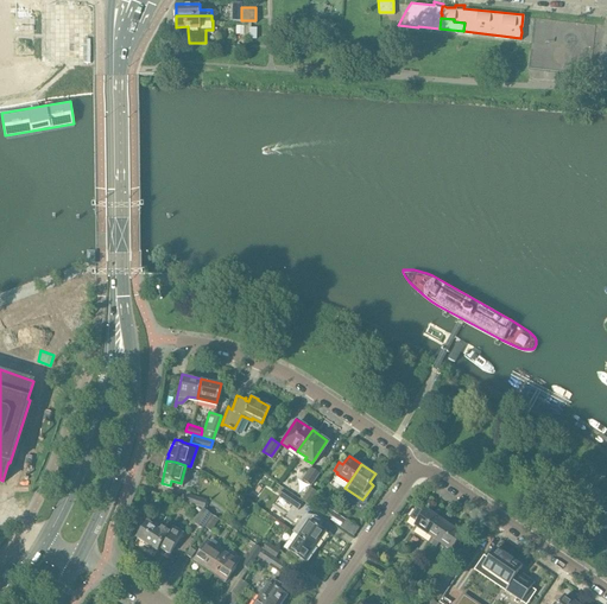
[(310,483),(318,470),(310,465),(302,477),(310,483)]
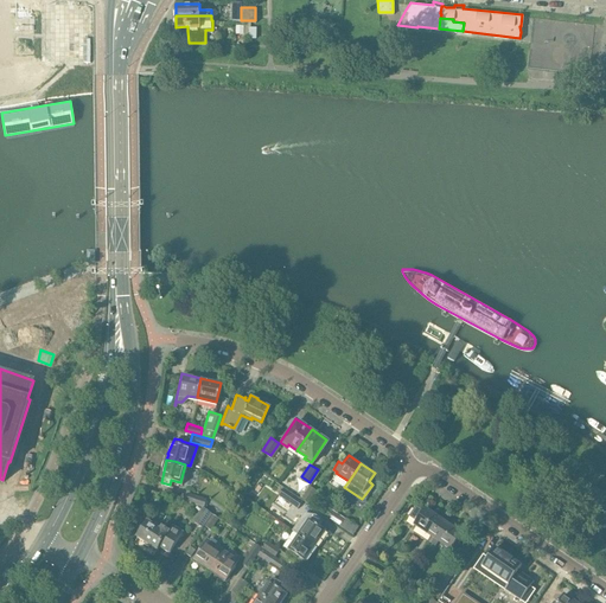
[(301,498),(307,501),(316,489),(310,485),(301,498)]
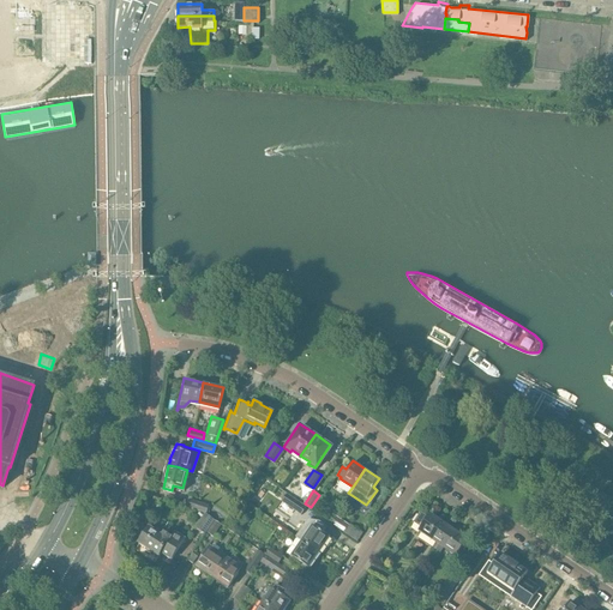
[(188,496),(186,503),(205,511),(208,503),(188,496)]
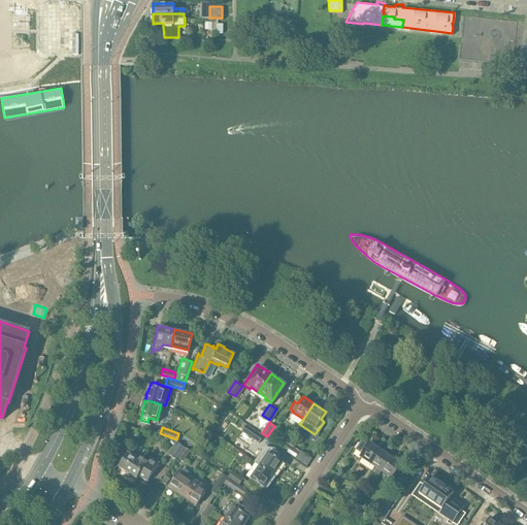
[(251,427),(246,432),(248,433),(257,439),(258,440),(262,434),(260,433),(252,427),(251,427)]
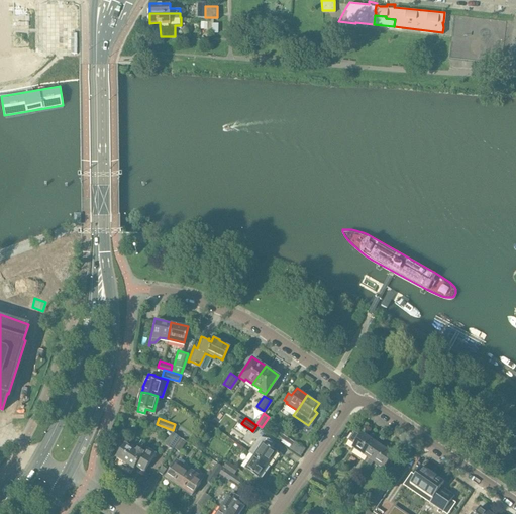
[(368,455),(377,442),(362,432),(359,433),(353,429),(347,438),(353,442),(352,445),(368,455)]
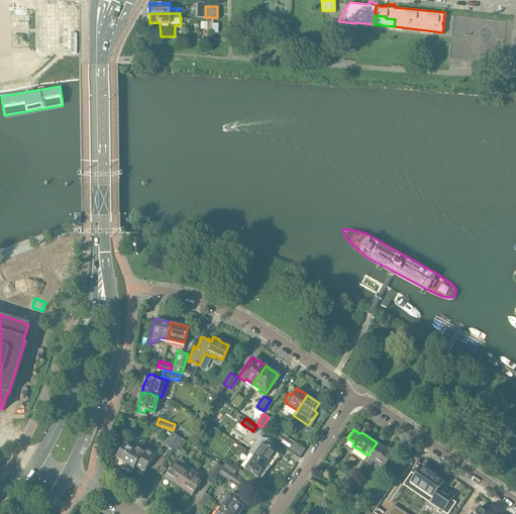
[(173,446),(179,436),(180,435),(173,431),(172,430),(164,442),(172,447),(173,446)]
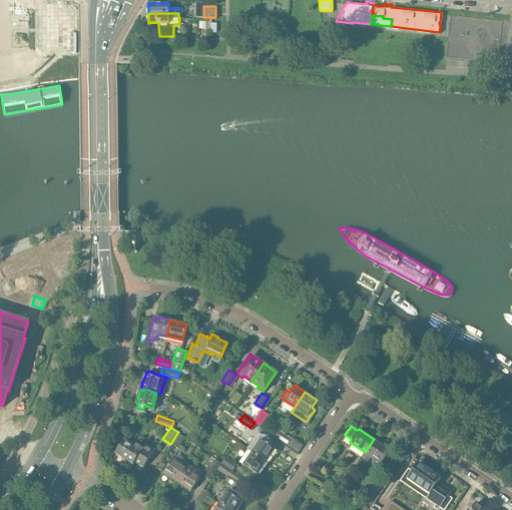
[(277,436),(288,443),(291,438),(281,431),(277,436)]
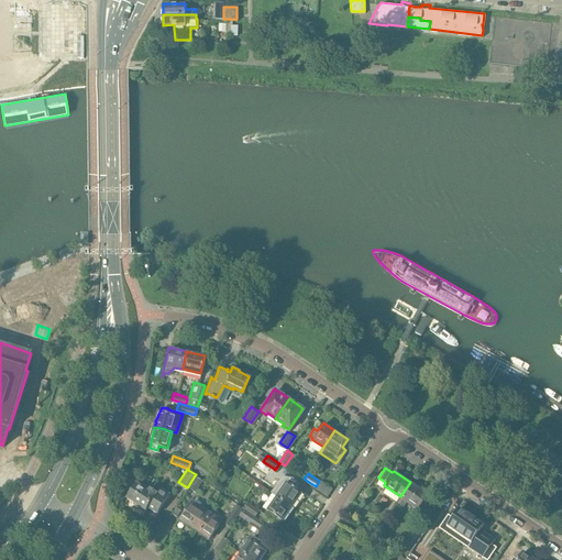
[(282,474),(271,491),(277,494),(291,505),(301,492),(295,487),(299,481),(291,475),(282,474)]
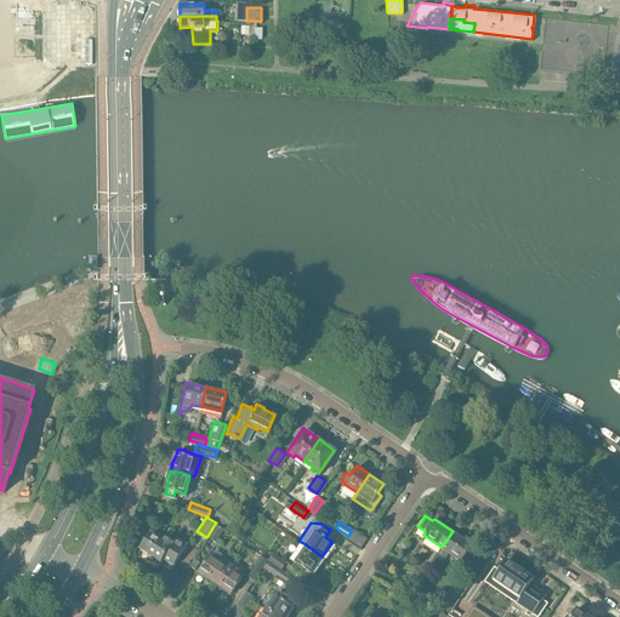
[(215,524),(208,536),(215,540),(222,529),(215,524)]
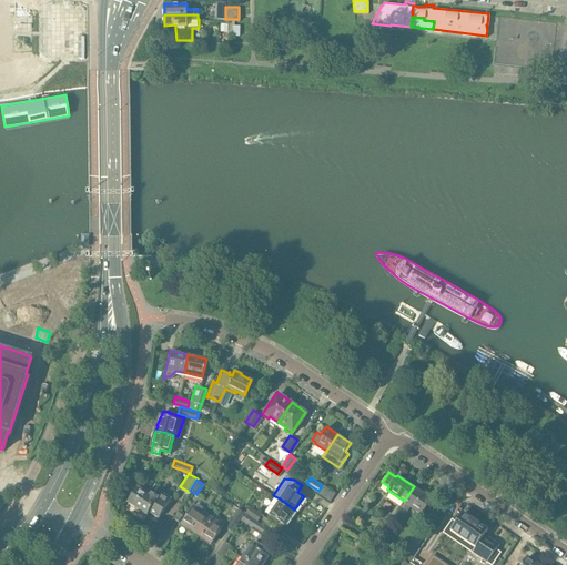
[(414,486),(404,501),(401,505),(406,510),(409,505),(421,512),(425,506),(427,508),(433,501),(429,500),(431,497),(414,486)]
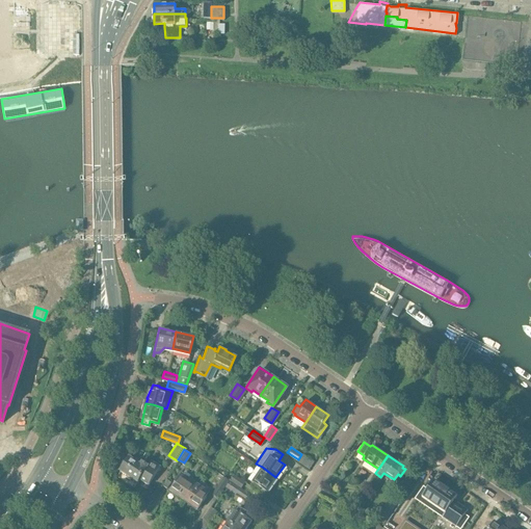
[(151,459),(148,465),(134,456),(133,458),(128,456),(120,470),(126,474),(125,475),(130,478),(131,477),(137,481),(139,478),(148,484),(160,466),(151,459)]
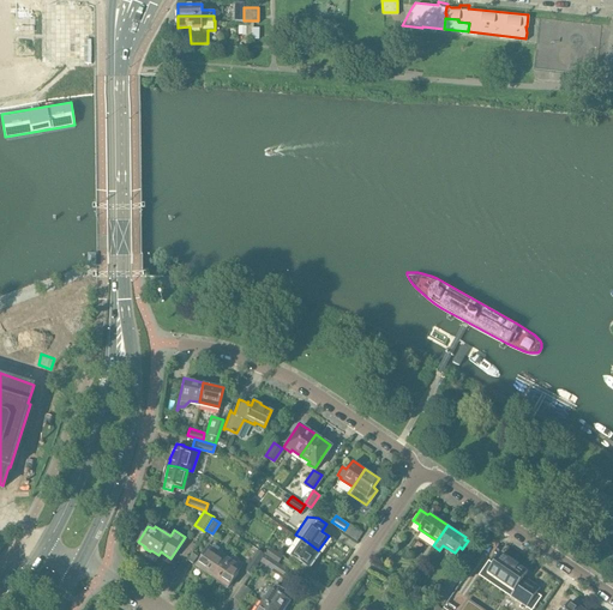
[(318,550),(302,538),(292,554),(307,566),(318,550)]
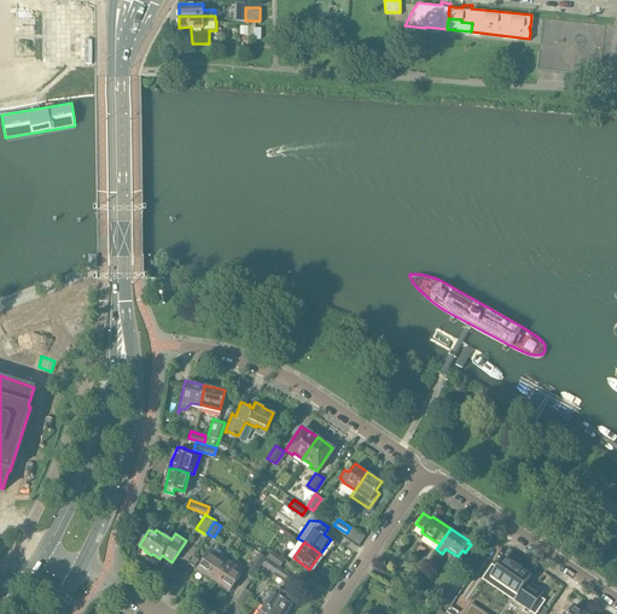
[(213,578),(226,559),(210,548),(198,567),(213,578)]
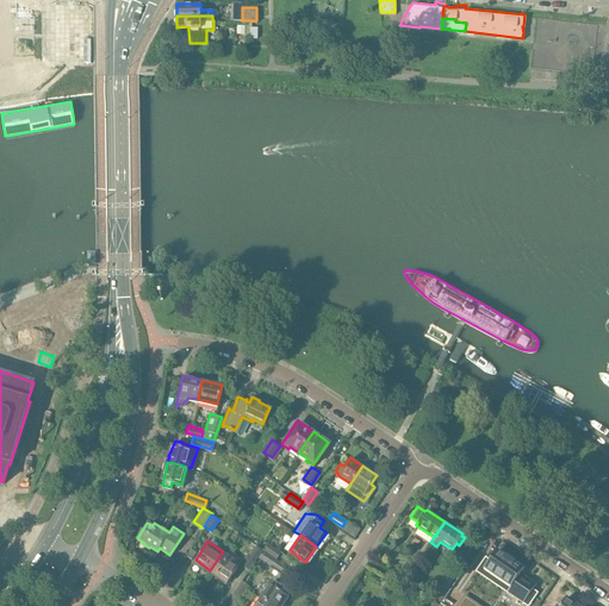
[(281,550),(267,541),(263,548),(277,557),(281,550)]
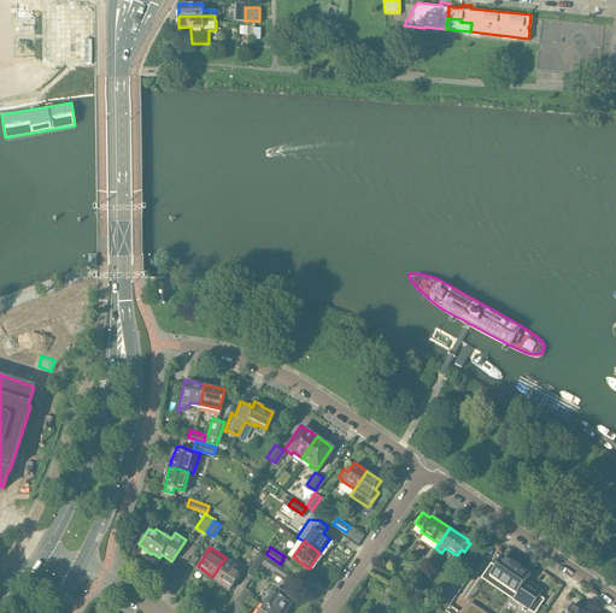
[(251,575),(265,555),(259,550),(245,571),(251,575)]
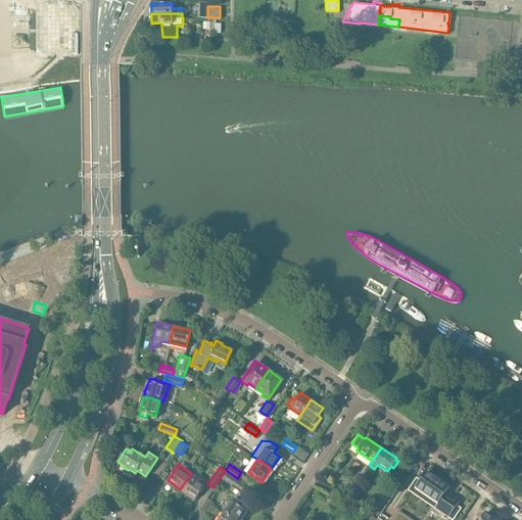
[(221,477),(241,489),(245,483),(237,478),(226,470),(221,477)]
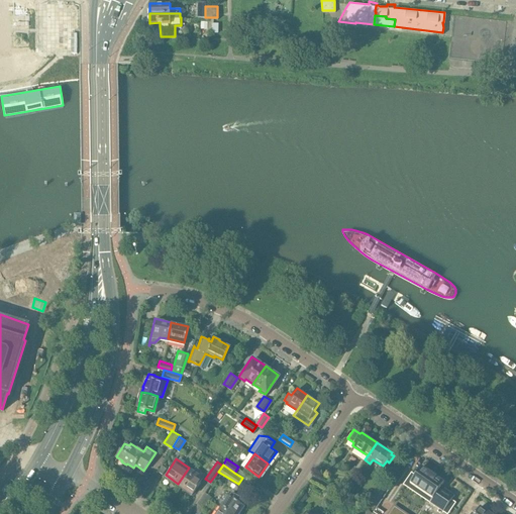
[(394,505),(387,513),(428,513),(435,505),(442,510),(450,498),(453,493),(446,489),(447,487),(441,483),(443,481),(420,465),(415,474),(409,482),(394,505)]
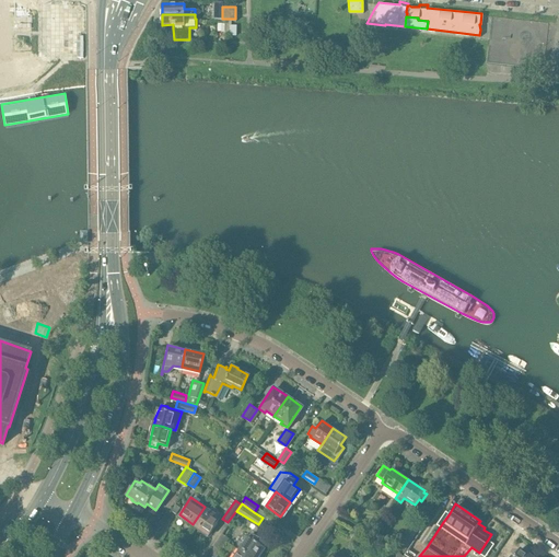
[(205,507),(193,524),(207,534),(220,517),(205,507)]
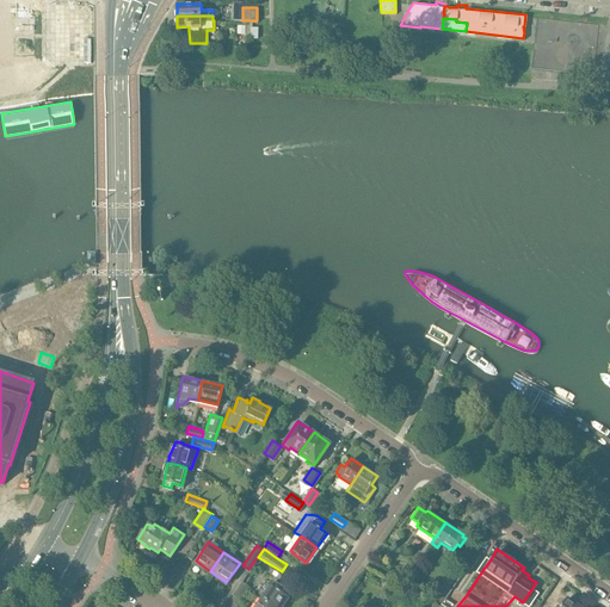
[(433,595),(439,600),(441,601),(451,584),(453,584),(462,571),(454,565),(444,580),(433,595)]
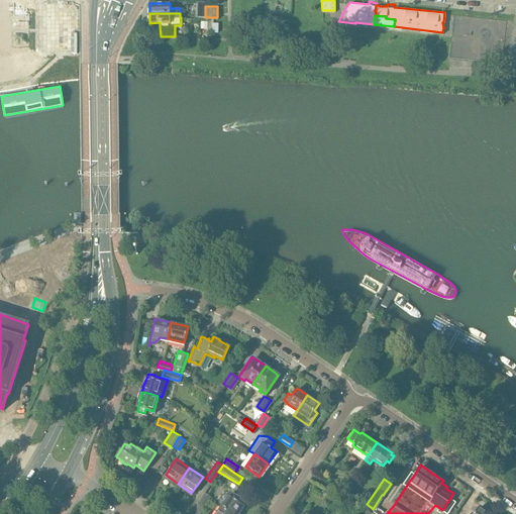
[(324,488),(335,496),(339,490),(328,482),(324,488)]
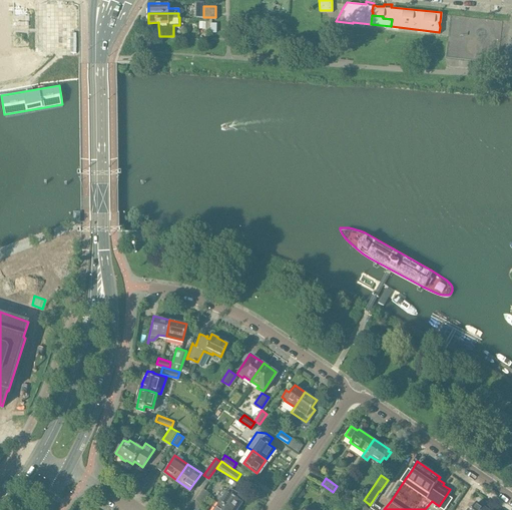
[(226,491),(218,502),(229,509),(235,509),(241,501),(240,501),(243,496),(229,487),(226,491)]
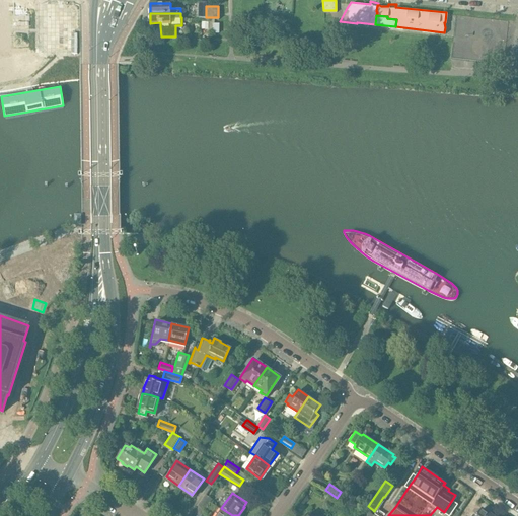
[(204,508),(209,500),(211,497),(206,494),(199,505),(204,508)]
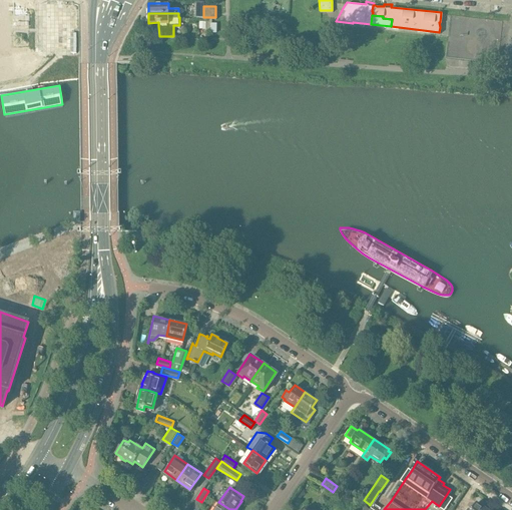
[(467,506),(464,509),(486,509),(487,509),(476,501),(471,509),(467,506)]
